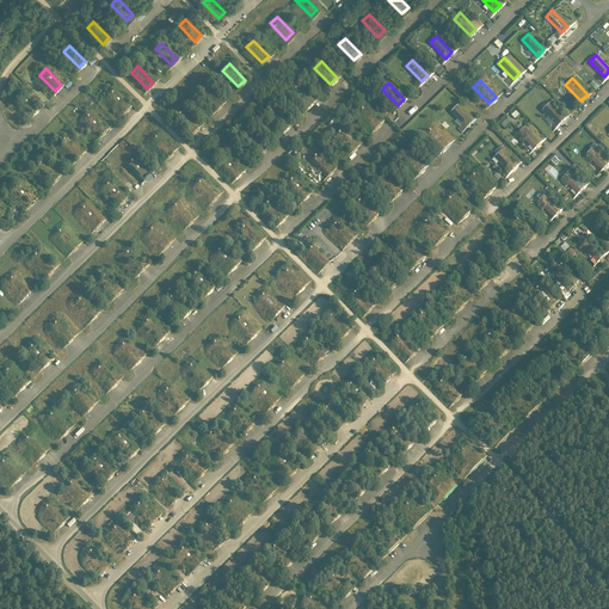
[(312,100),(296,85),(290,92),(306,108),(312,100)]
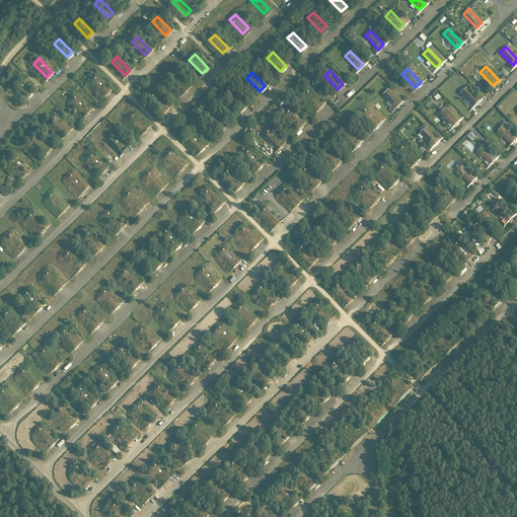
[(187,87),(173,74),(168,79),(181,93),(187,87)]
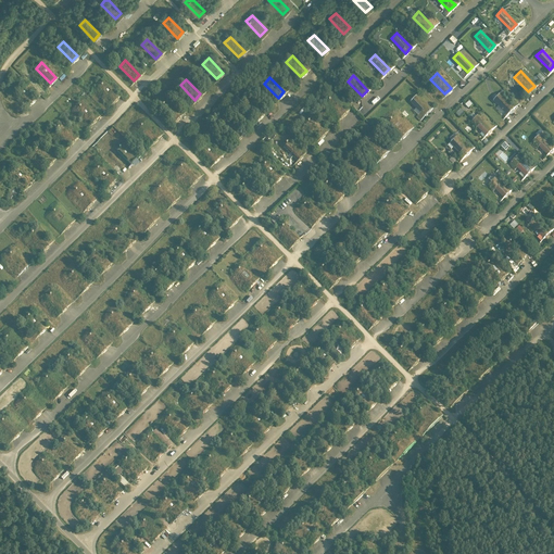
[(117,96),(103,82),(97,87),(111,102),(117,96)]
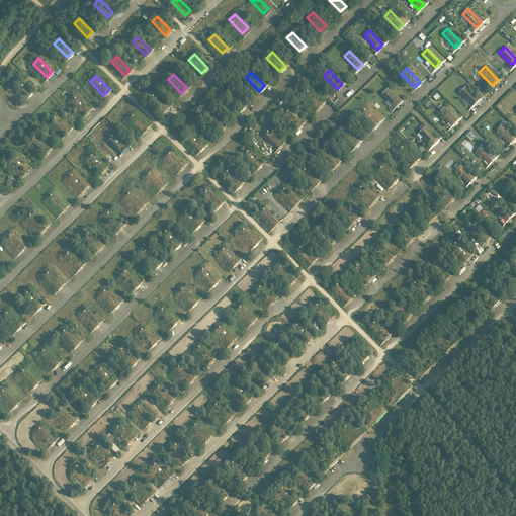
[(31,91),(18,78),(13,83),(26,97),(31,91)]
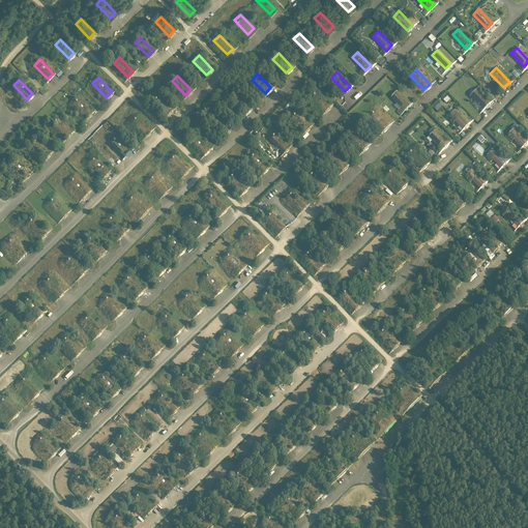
[(489,101),(475,88),(469,93),(482,108),(489,101)]
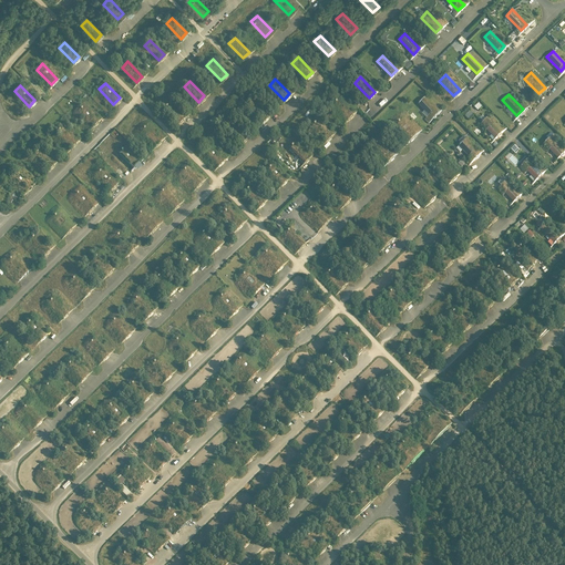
[(438,111),(423,96),(417,102),(431,117),(438,111)]
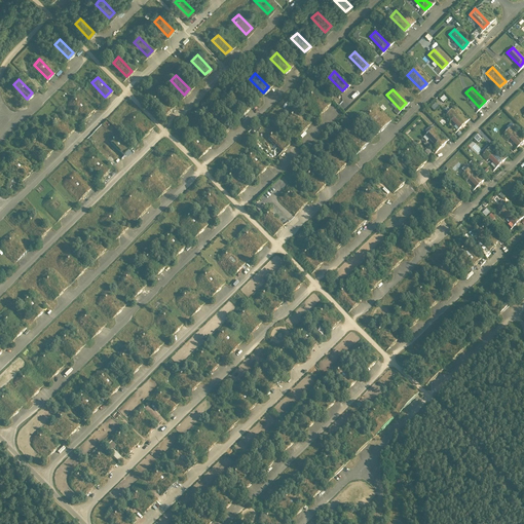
[(327,105),(313,91),(308,97),(322,111),(327,105)]
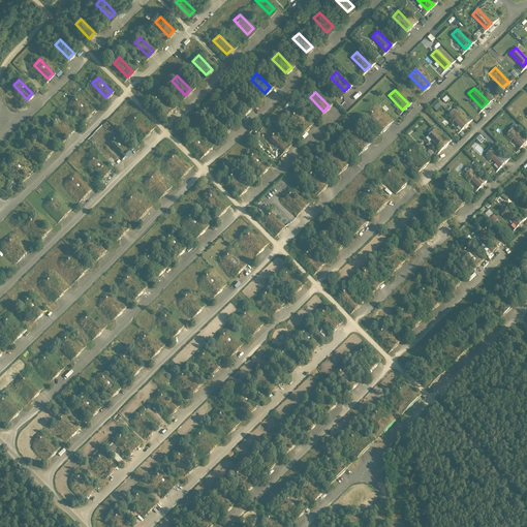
[(249,107),(236,94),(230,99),(244,114),(249,107)]
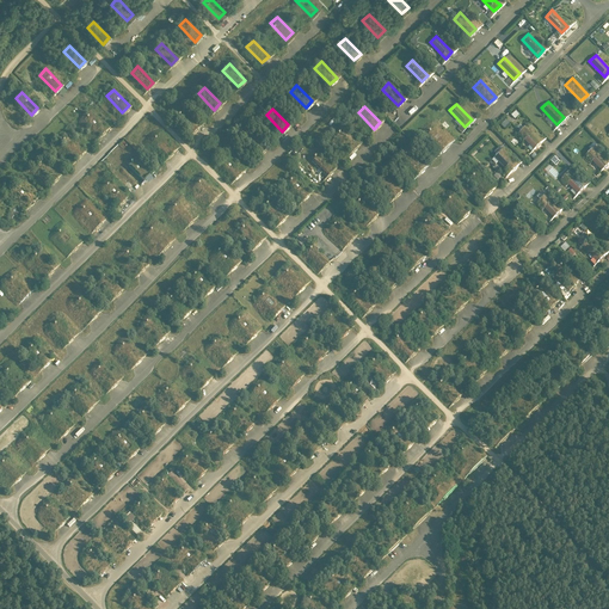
[(196,127),(180,111),(174,117),(190,133),(196,127)]
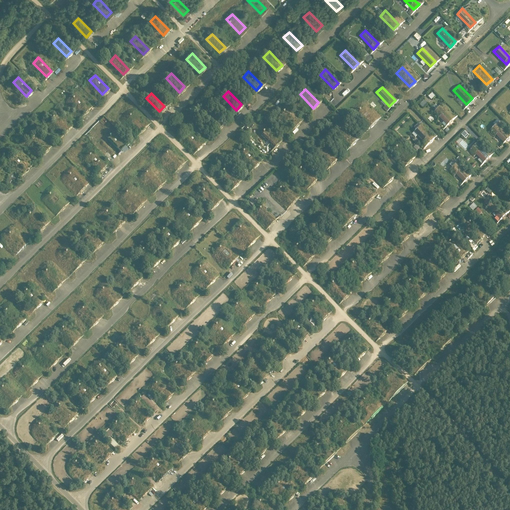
[(88,108),(75,95),(69,100),(82,113),(88,108)]
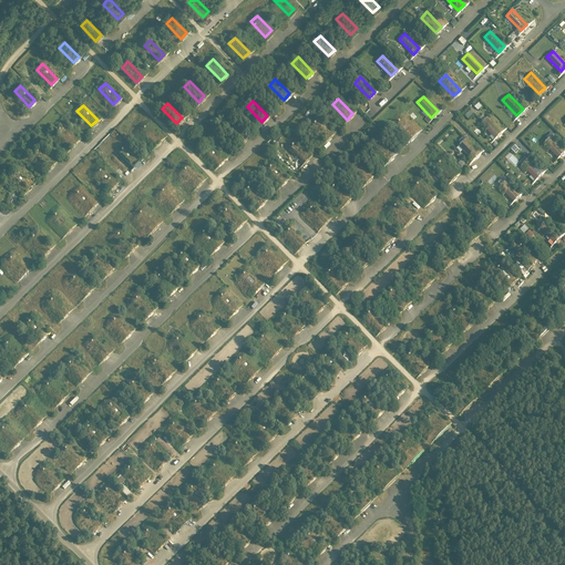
[(500,131),(485,116),(480,122),(485,127),(490,133),(488,135),(492,140),(500,131)]
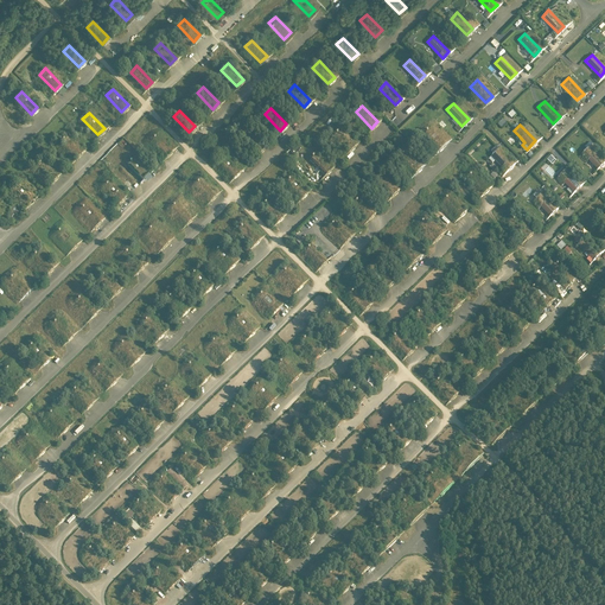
[(445,142),(430,127),(422,133),(438,148),(445,142)]
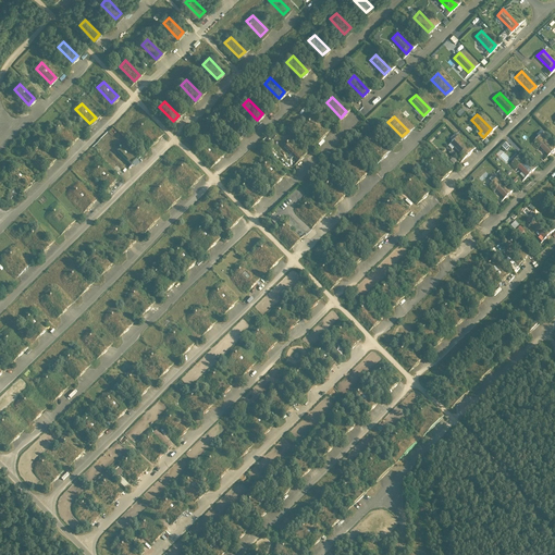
[(324,133),(310,119),(305,124),(318,138),(324,133)]
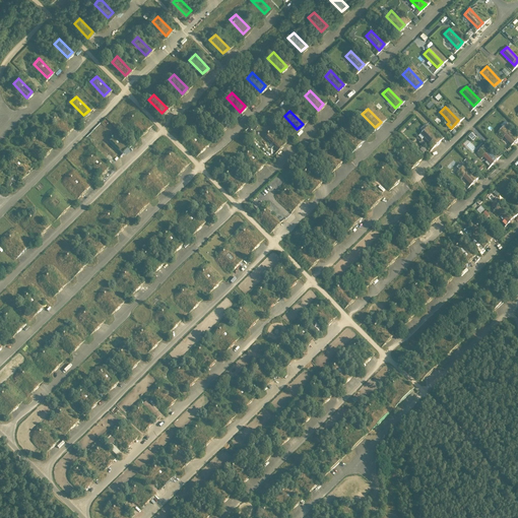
[(224,126),(211,113),(206,118),(219,131),(224,126)]
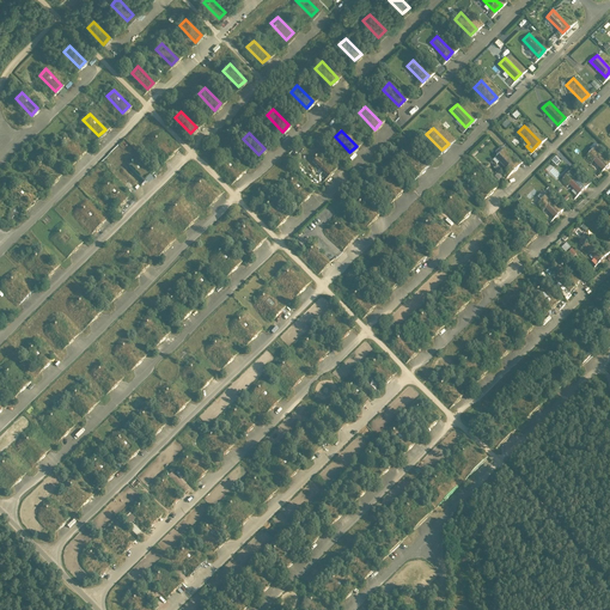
[(172,151),(157,134),(151,141),(166,157),(172,151)]
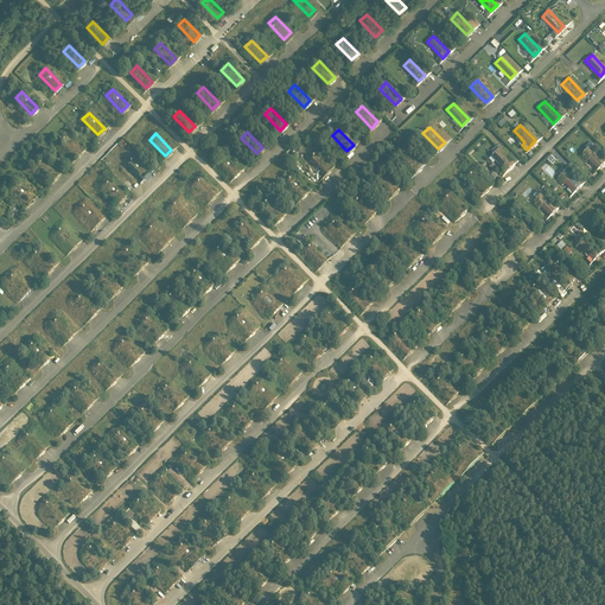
[(81,152),(65,135),(58,142),(74,158),(81,152)]
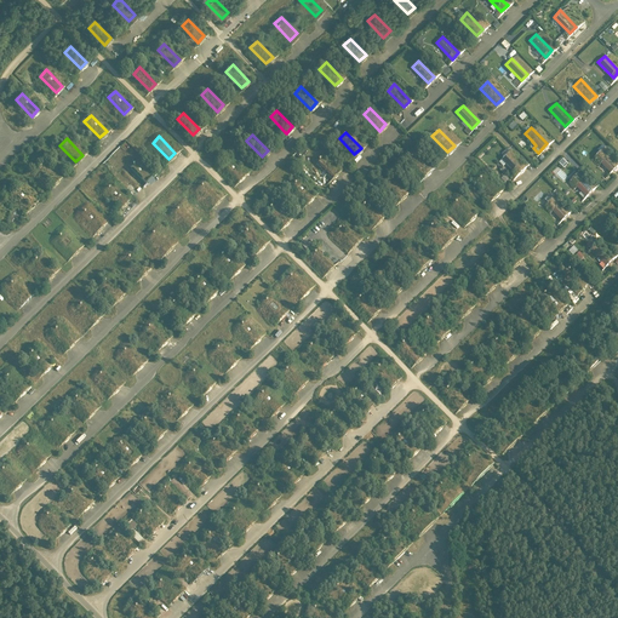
[(302,143),(295,149),(298,153),(304,147),(302,143)]
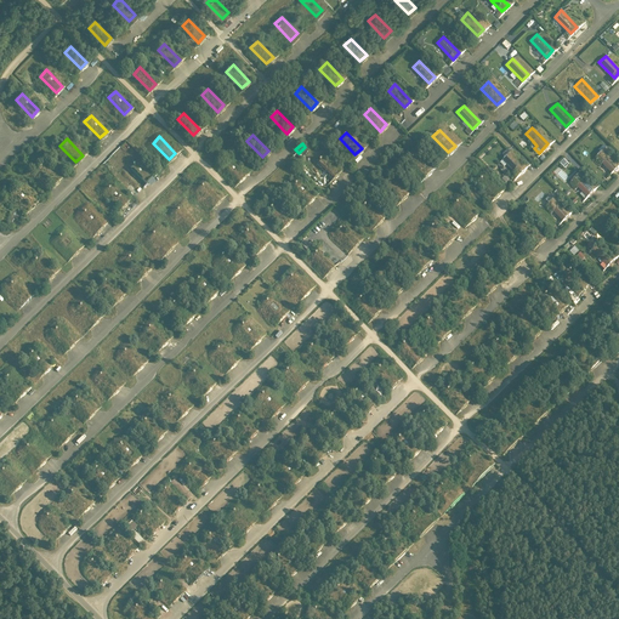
[(617,165),(601,148),(595,155),(611,171),(617,165)]
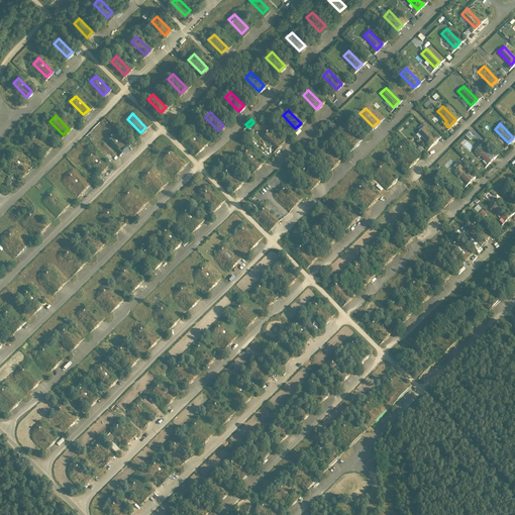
[(422,125),(417,131),(430,144),(435,139),(422,125)]
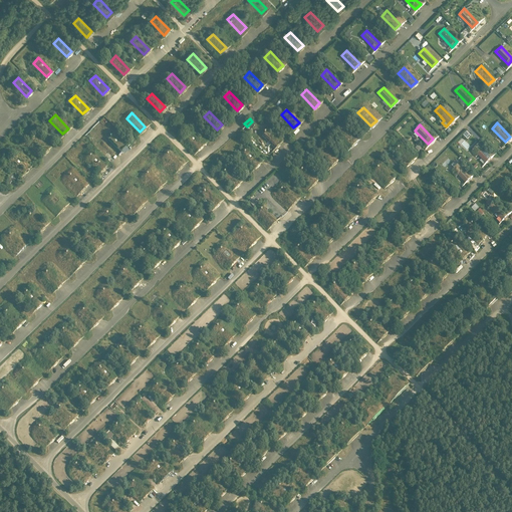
[(356,141),(343,126),(337,133),(350,146),(356,141)]
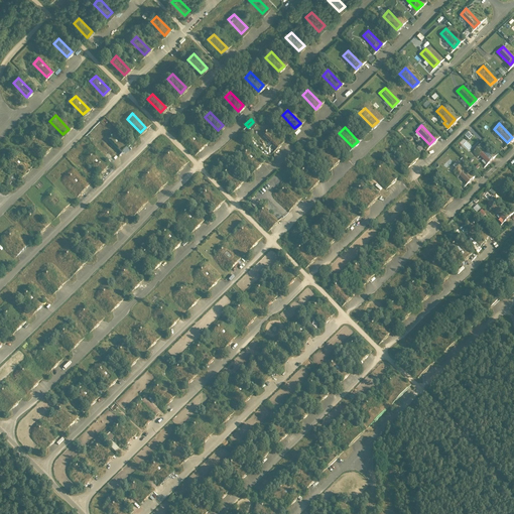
[(280,143),(267,129),(261,135),(274,148),(280,143)]
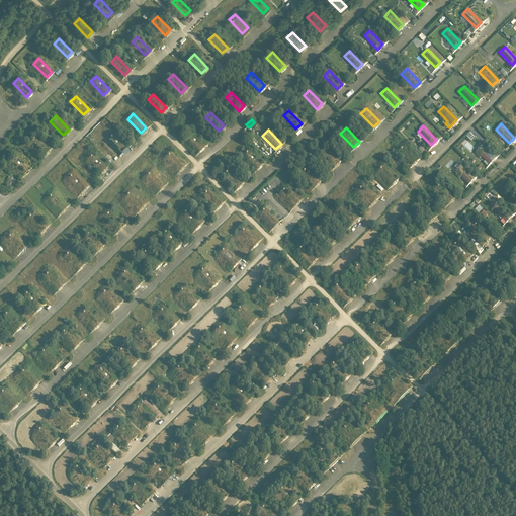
[(203,145),(190,132),(185,138),(198,151),(203,145)]
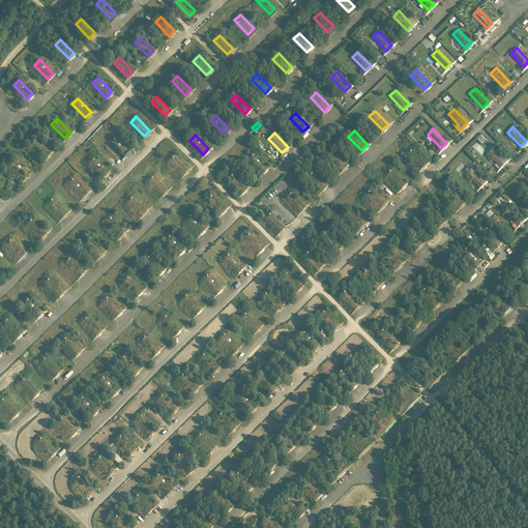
[(128,150),(115,137),(110,142),(123,156),(128,150)]
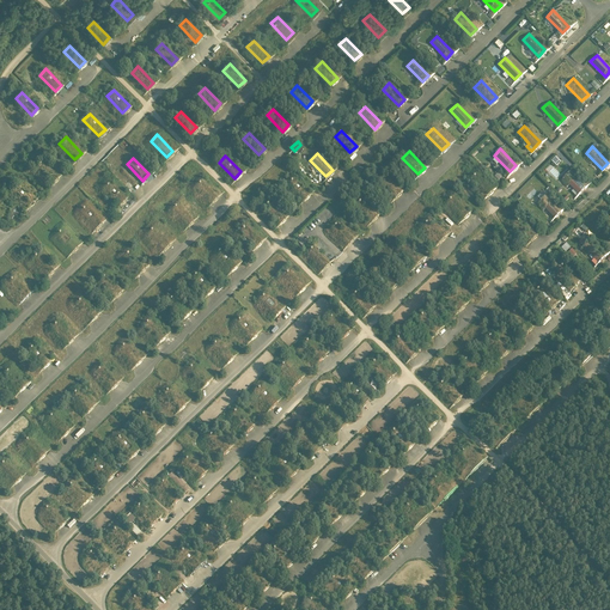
[(58,176),(42,160),(35,166),(50,183),(58,176)]
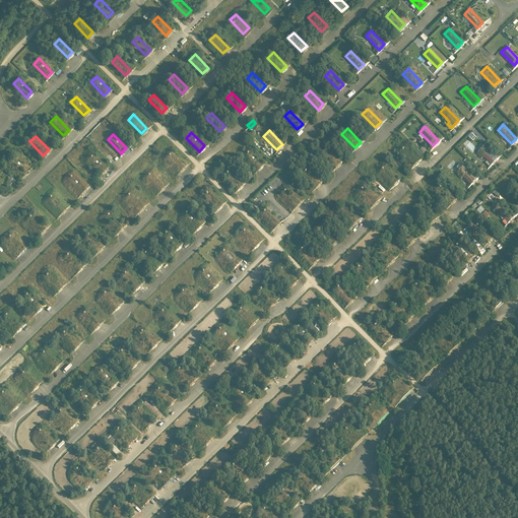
[(267,148),(269,146),(260,138),(258,140),(267,148)]
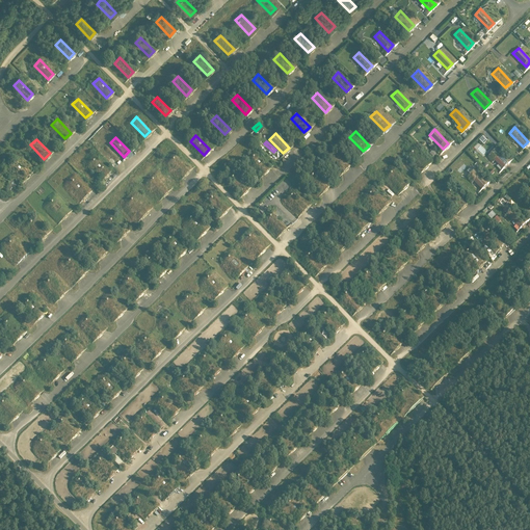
[(507,161),(494,148),(488,153),(502,167),(507,161)]
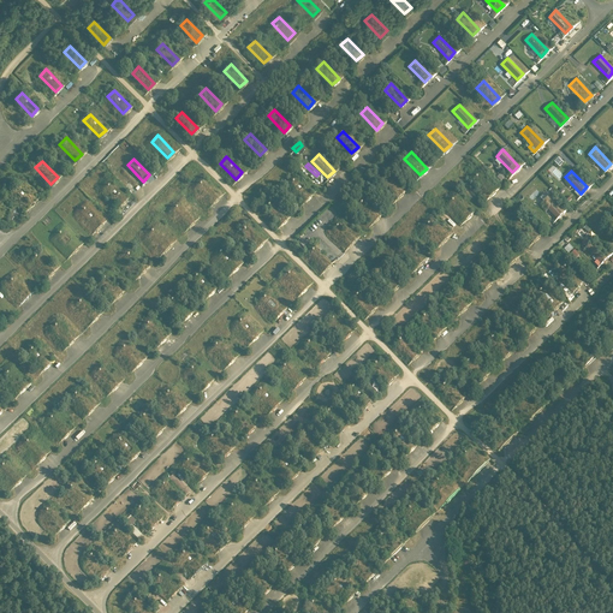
[(494,189),(478,173),(472,179),(488,196),(494,189)]
